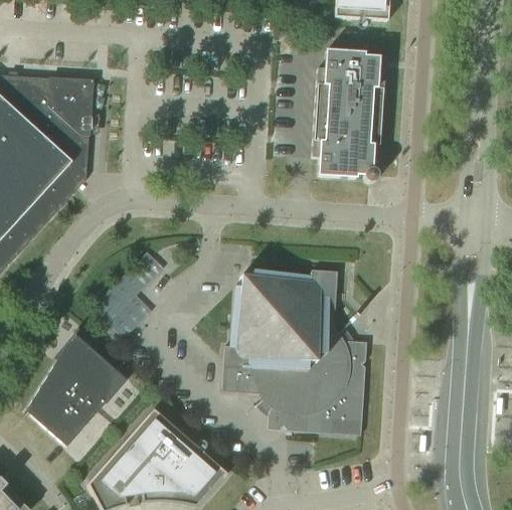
[(337,0),(336,15),(389,18),(390,0),(337,0)]
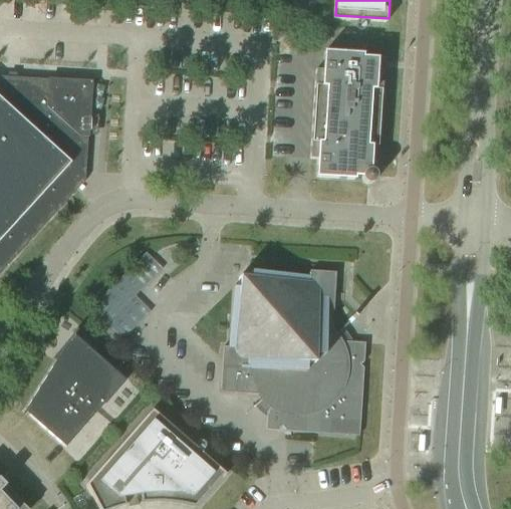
[(378,175),(378,173),(378,172),(378,171),(377,169),(376,168),(375,167),(374,167),(373,166),(371,166),(372,159),(379,159),(386,70),(378,69),(378,62),(372,54),(364,54),(364,50),(326,48),(325,66),(318,65),(312,155),(319,156),(318,173),(356,176),(356,173),(364,173),(364,174),(364,175),(364,176),(365,177),(366,179),(367,179),(368,180),(370,181),(371,181),(372,181),(373,180),(375,179),(376,179),(377,177),(378,176),(378,175)]
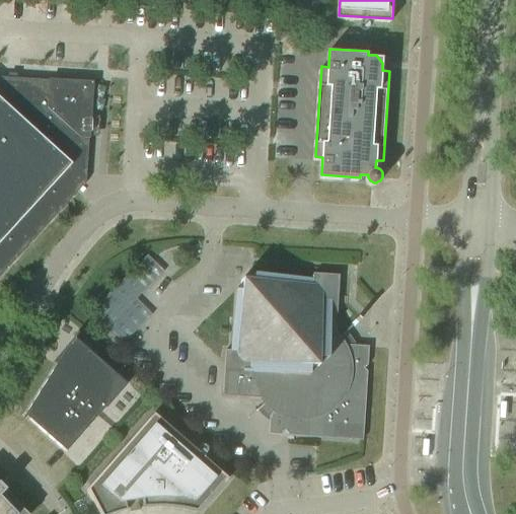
[(0,274),(88,178),(94,79),(0,73),(0,274)]
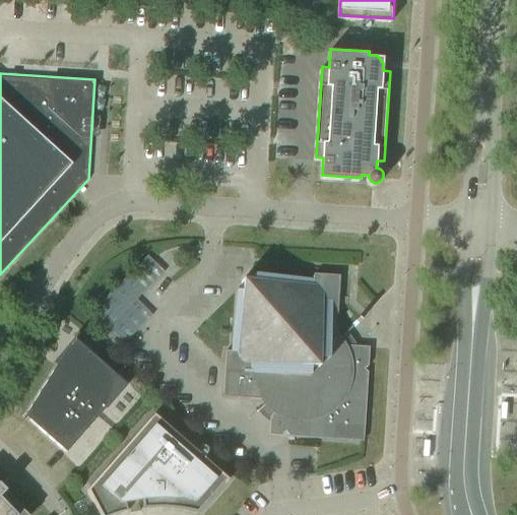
[(150,252),(122,279),(93,307),(126,339),(154,312),(139,296),(167,268),(150,252)]
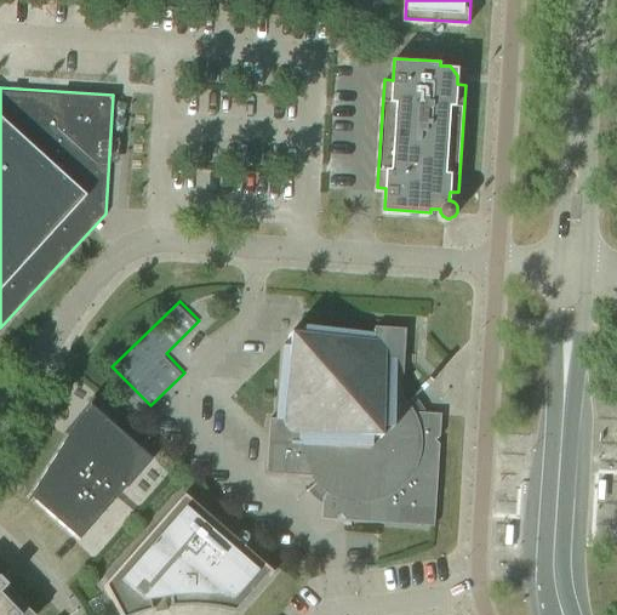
[(443,433),(444,410),(422,408),(413,397),(417,392),(416,392),(406,400),(404,397),(407,325),(377,323),(376,329),(306,324),(306,331),(291,330),(290,345),(283,343),(279,415),(273,415),(269,470),(318,472),(320,477),(309,485),(310,487),(314,483),(325,493),(324,514),(340,516),(340,513),(343,510),(347,514),(347,516),(436,522),(441,439),(440,439),(438,436),(441,432),(443,433)]
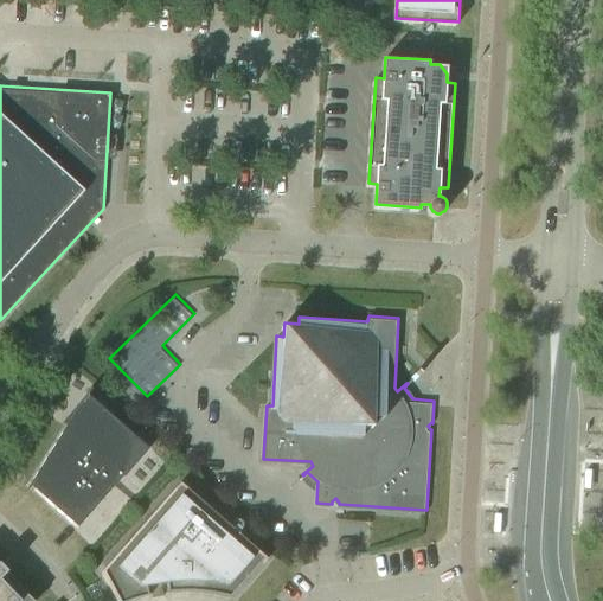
[(87,392),(32,481),(81,524),(149,446),(101,403),(100,404),(87,392)]
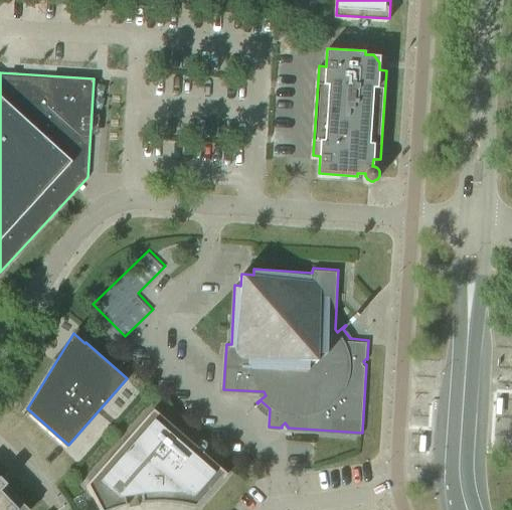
[(225,472),(227,473),(228,472),(154,407),(89,482),(103,509),(105,509),(116,506),(128,503),(128,501),(127,501),(126,495),(130,494),(131,504),(141,502),(139,493),(143,492),(144,500),(153,499),(158,499),(167,499),(172,500),(180,501),(184,501),(188,502),(197,504),(225,472)]
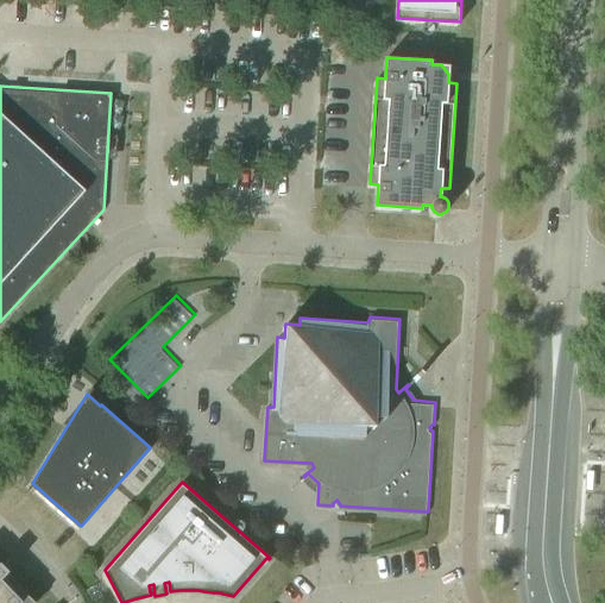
[(0,561),(0,602),(33,602),(37,601),(4,567),(5,567),(0,561)]
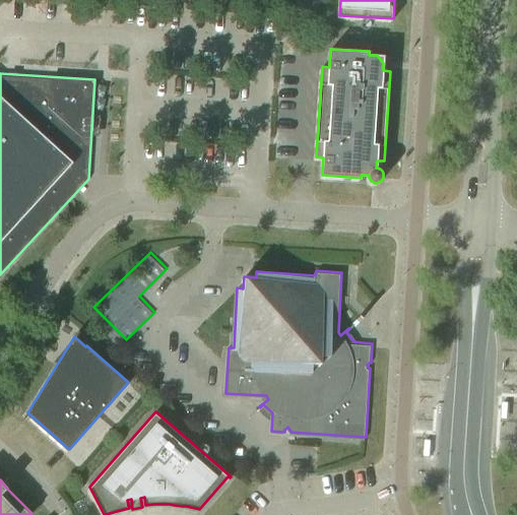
All buildings are outlined.
